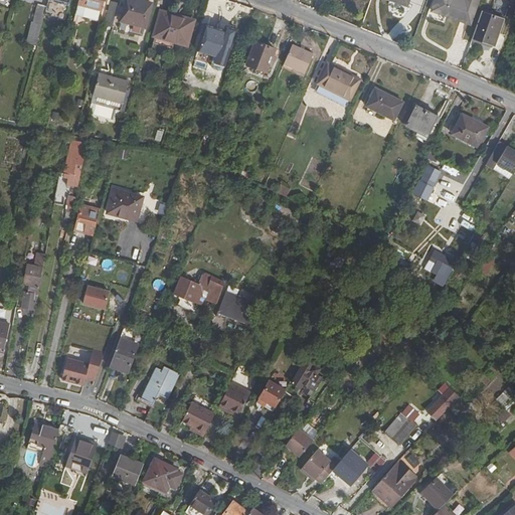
[(78,0),(75,16),(100,21),(105,0),(78,0)]
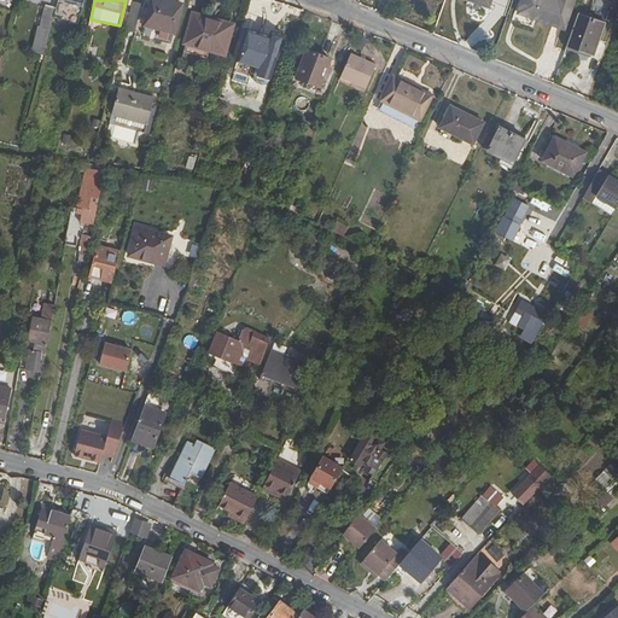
[(135,31),(141,3),(130,0),(126,30),(135,31)]
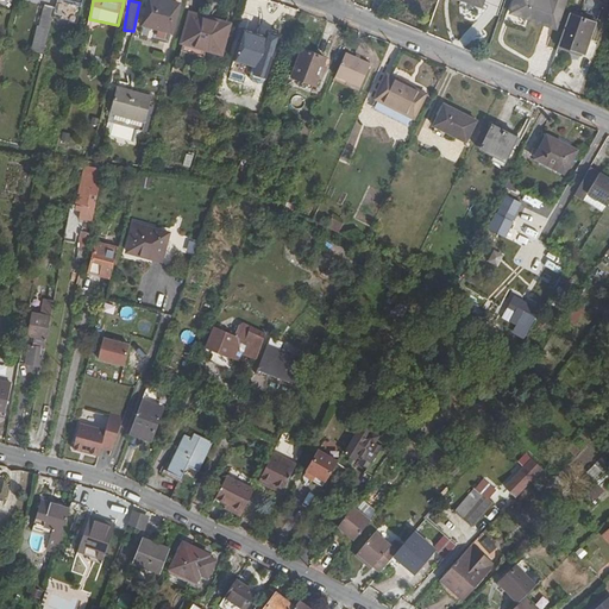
[(175,36),(183,4),(168,0),(148,0),(142,27),(175,36)]
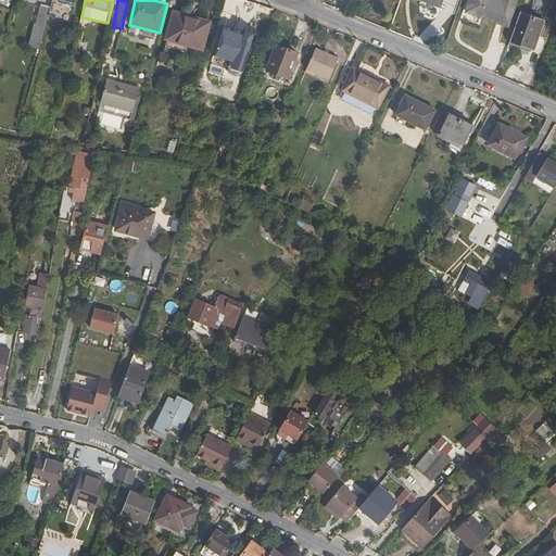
[(502,0),(471,0),(468,13),(509,26),(517,0),(503,0),(502,0)]
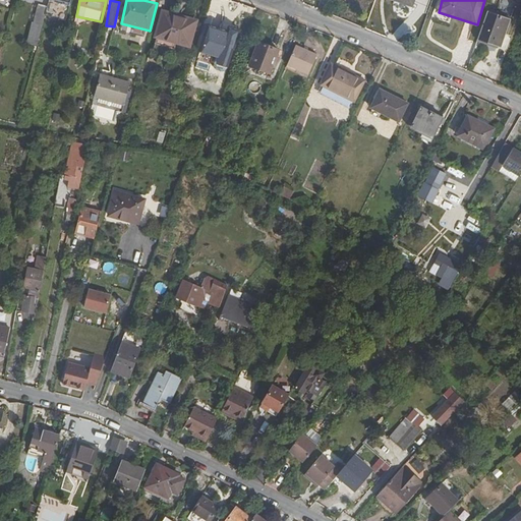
[(224,16),(238,18),(240,3),(226,1),(224,16)]
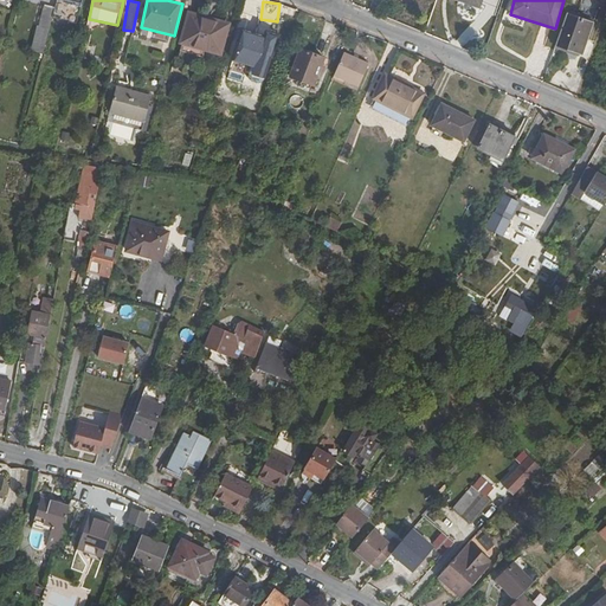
[(51,31),(56,11),(46,8),(36,51),(45,55),(51,31)]
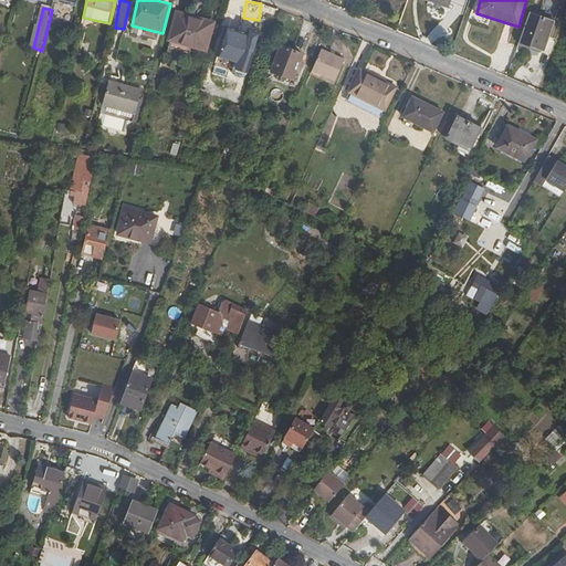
[(531,12),(520,43),(542,51),(546,38),(549,38),(555,21),(531,12)]
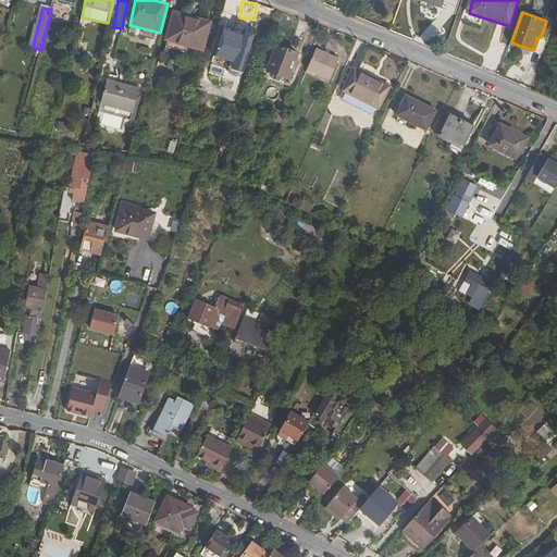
[(202,49),(209,25),(176,15),(166,49),(184,53),(186,45),(202,49)]
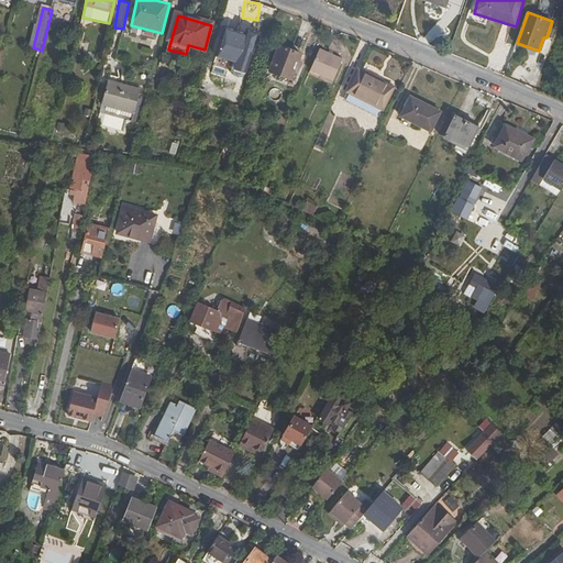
[(249,64),(256,41),(228,31),(219,53),(249,64)]
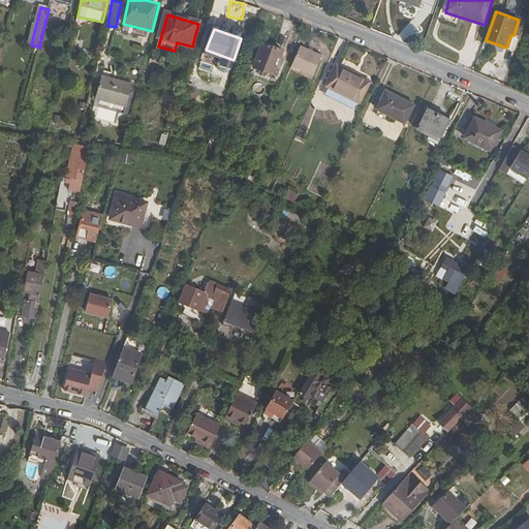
[(276,75),(284,53),(265,44),(256,68),(276,75)]
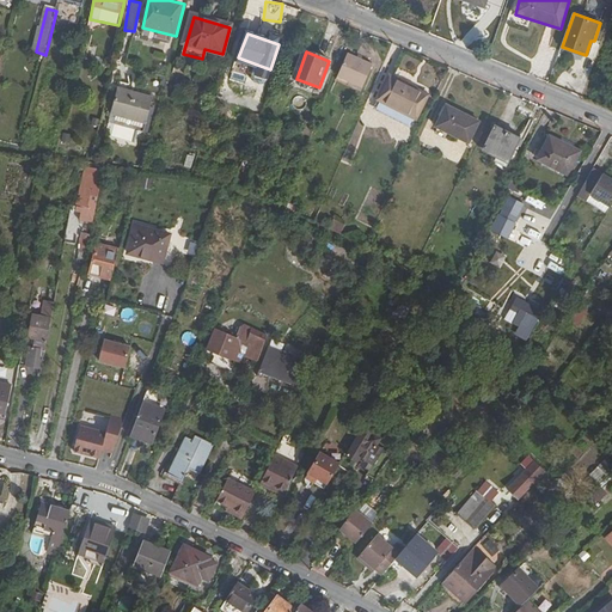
[(348,55),(338,78),(365,89),(374,66),(348,55)]
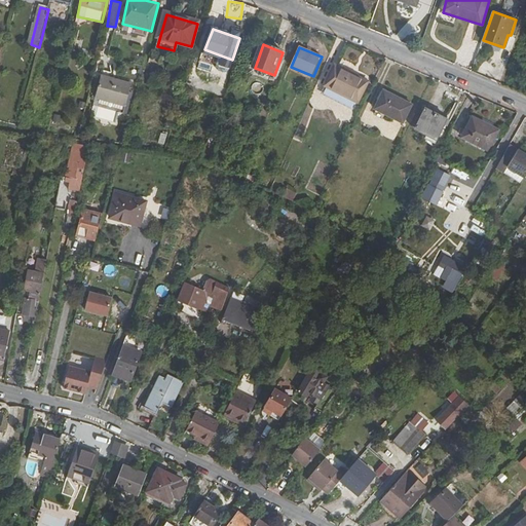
[(108,60),(116,62),(118,54),(110,52),(108,60)]
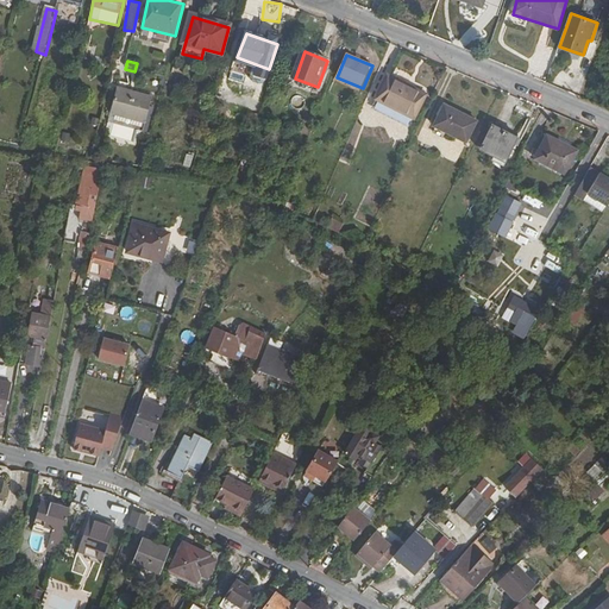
[(389,80),(378,102),(418,121),(427,99),(389,80)]
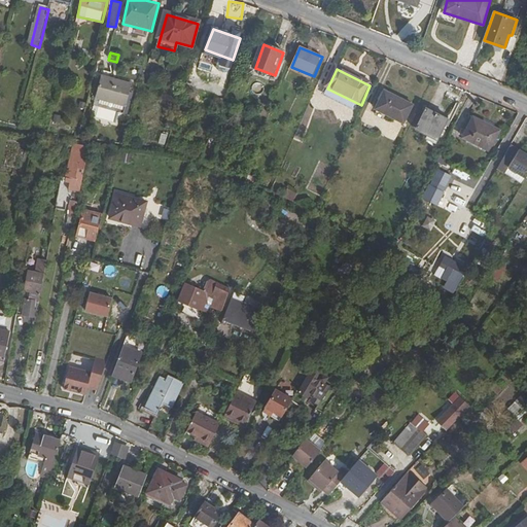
[(125,116),(132,88),(102,80),(95,109),(125,116)]
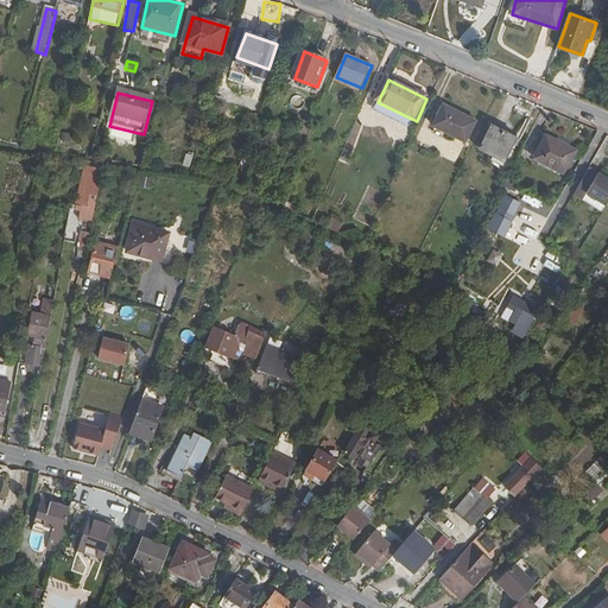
[(417,121),(378,102),(377,106),(416,125),(417,121)]
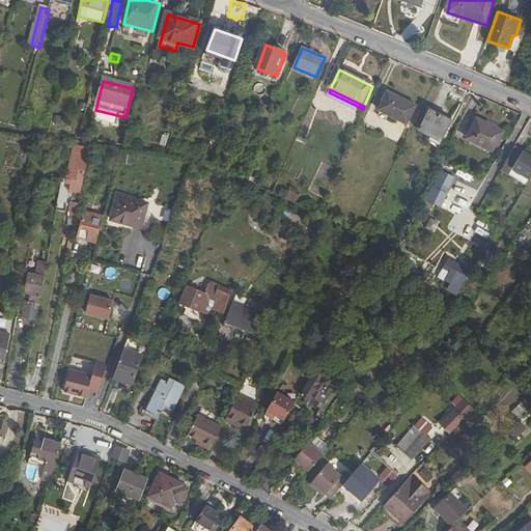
[(408,127),(417,108),(388,93),(379,113),(408,127)]
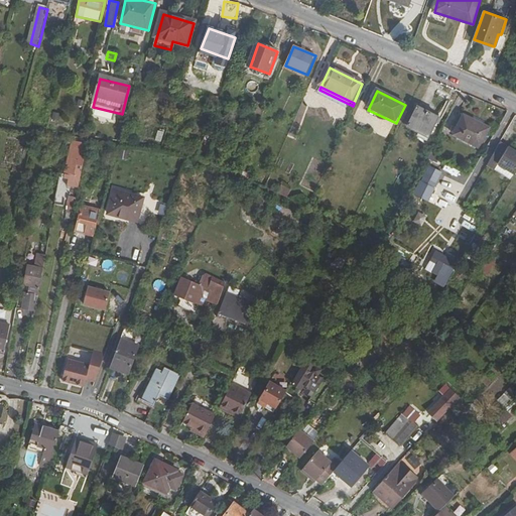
[(429,137),(439,118),(417,107),(408,126),(429,137)]
